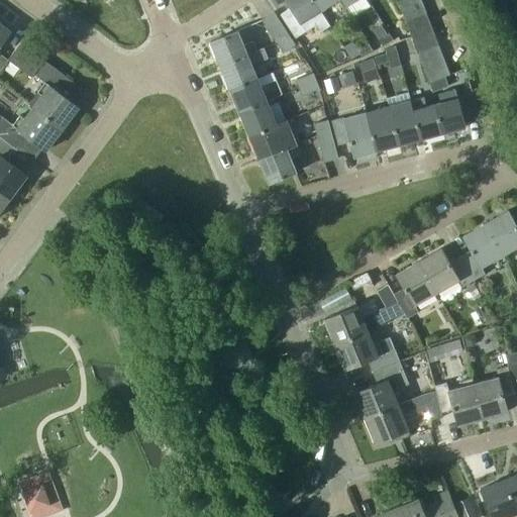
[(321,10),(314,0),(286,0),(291,7),(280,14),(295,38),(306,31),(315,24),(320,32),(330,25),(320,11),(321,10)]
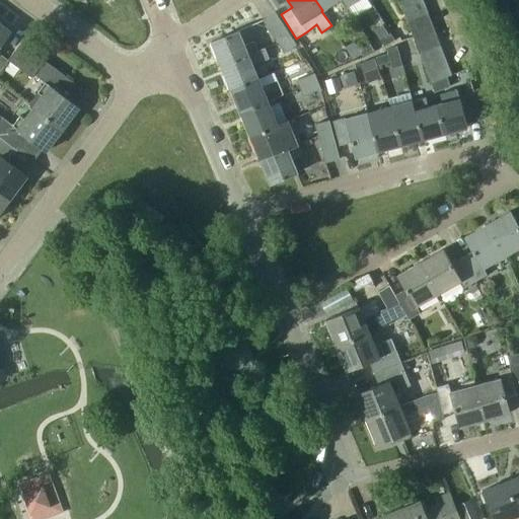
[(315,0),(322,10),(339,0),(315,0)]
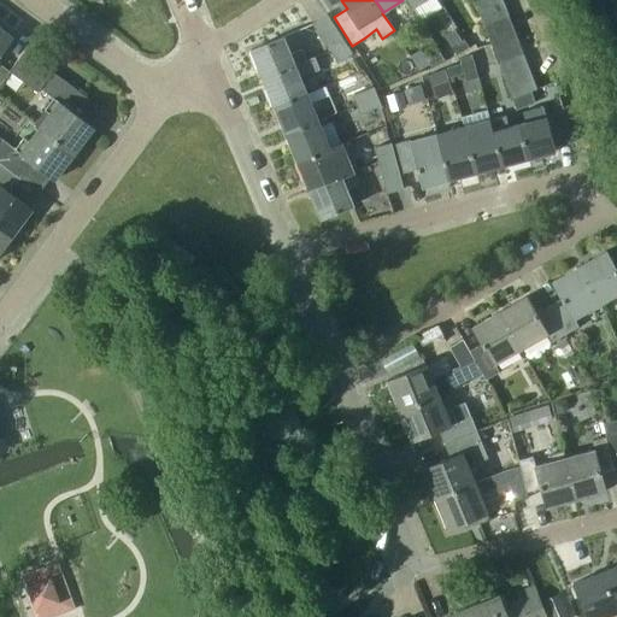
[(505,5),(503,0),(483,0),(476,4),(480,16),(505,5)]
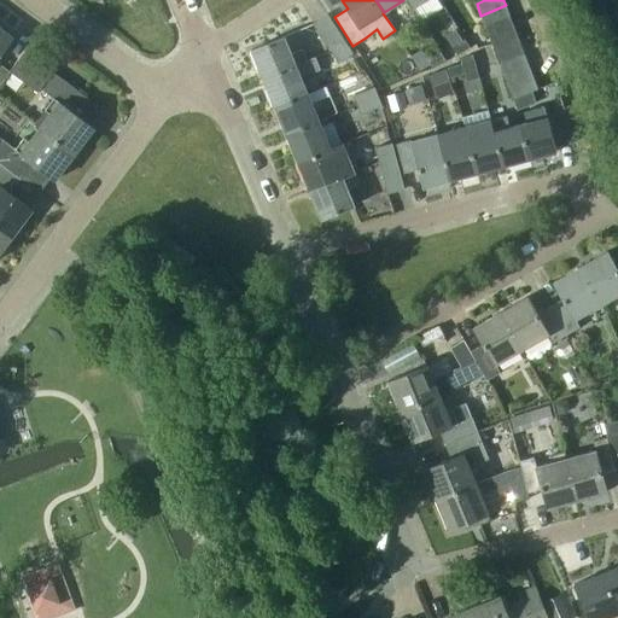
[(485,28),(511,18),(506,5),(481,16),(485,28)]
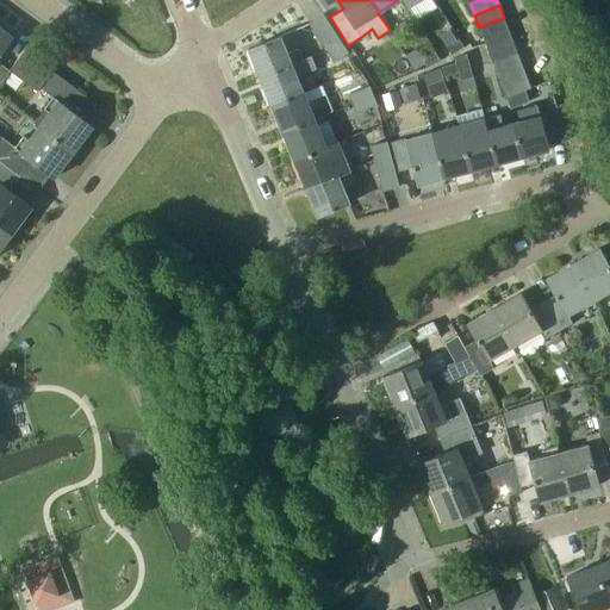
[(307,24),(325,50),(340,42),(322,14),(307,24)]
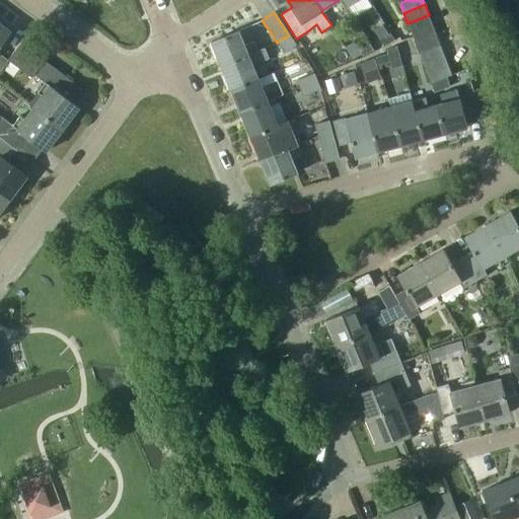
[(433,25),(429,15),(408,23),(412,33),(433,25)]
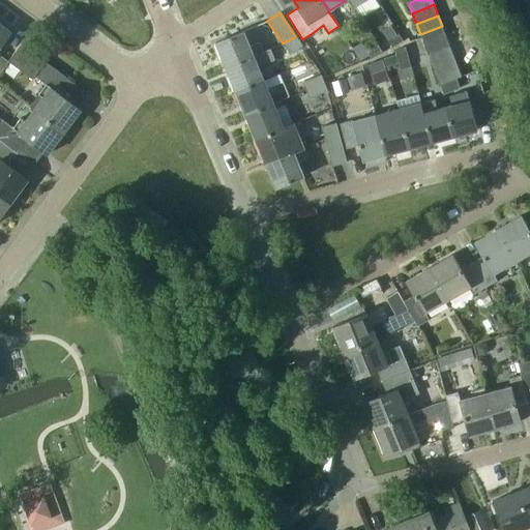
[(0,24),(0,70),(6,62),(0,57),(0,48),(11,33),(0,24)]
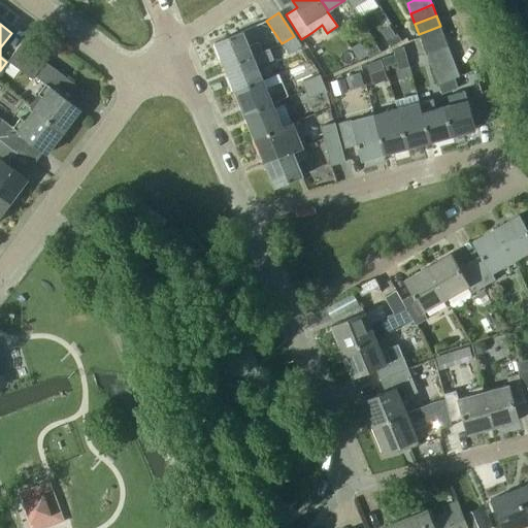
[(444,35),(440,26),(419,34),(422,41),(423,43),(444,35)]
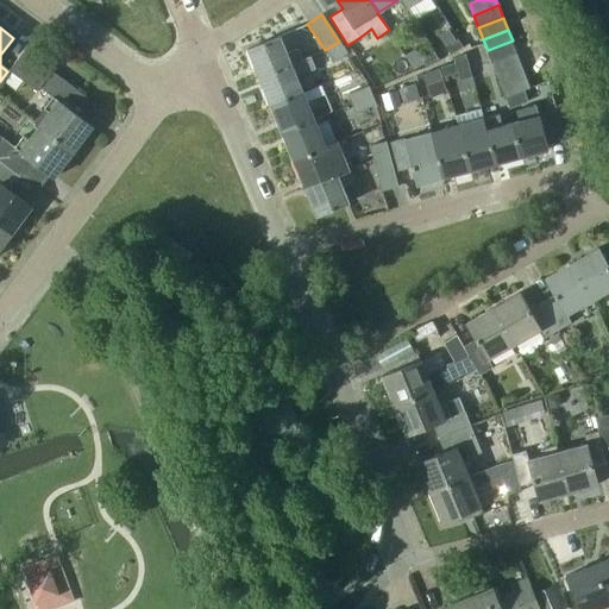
[(302,60),(302,58),(299,49),(287,54),(280,36),(248,49),(259,77),(302,60)]
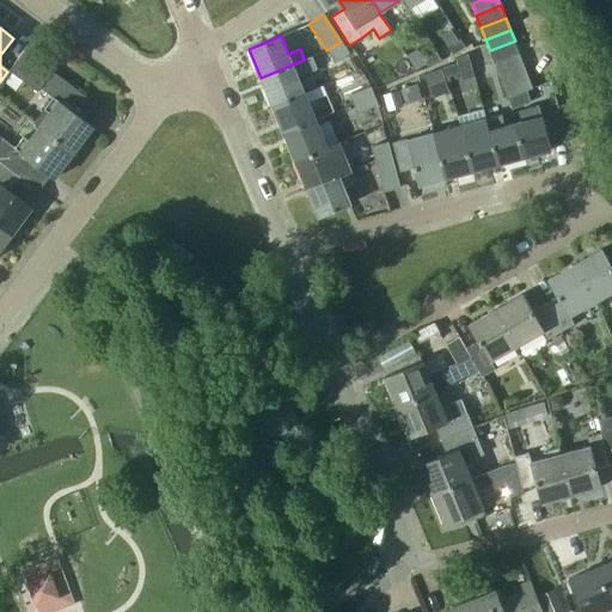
[(465,47),(460,38),(447,47),(453,55),(465,47)]
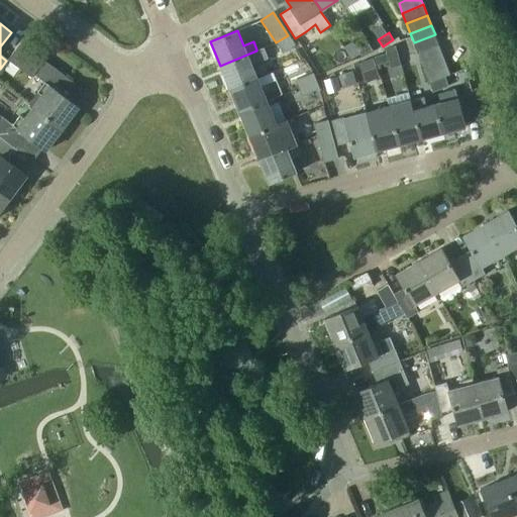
[(417,52),(417,53),(439,44),(435,34),(414,42),(417,52)]
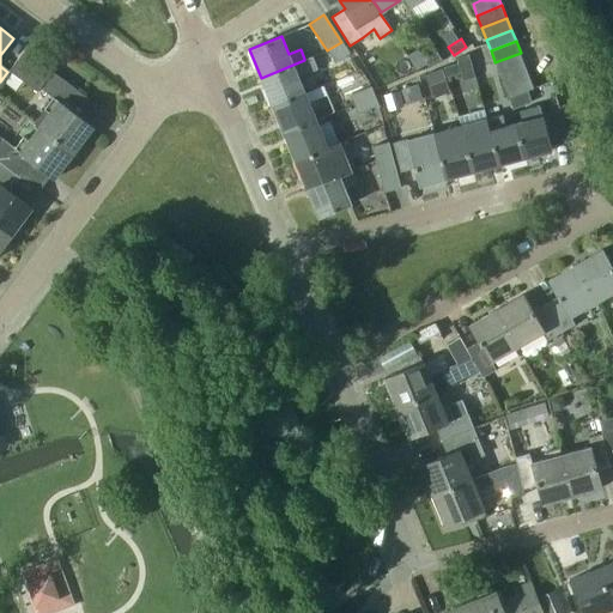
[(350,54),(341,42),(327,50),(335,64),(350,54)]
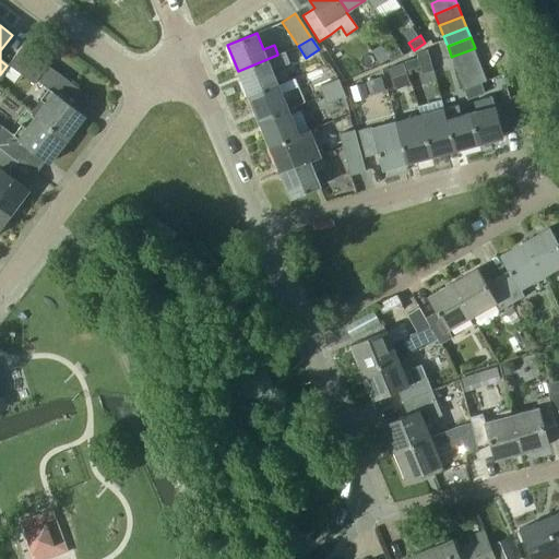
[(402,52),(396,46),(387,54),(391,60),(402,52)]
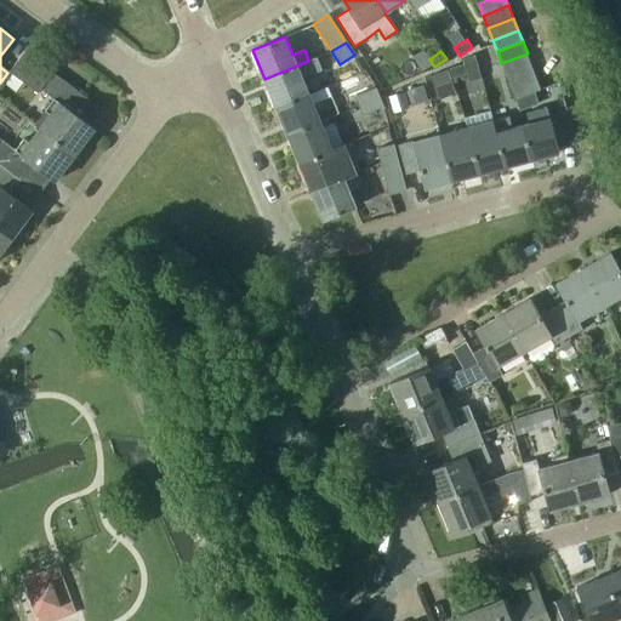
[(38,95),(40,91),(53,73),(26,52),(10,73),(38,95)]
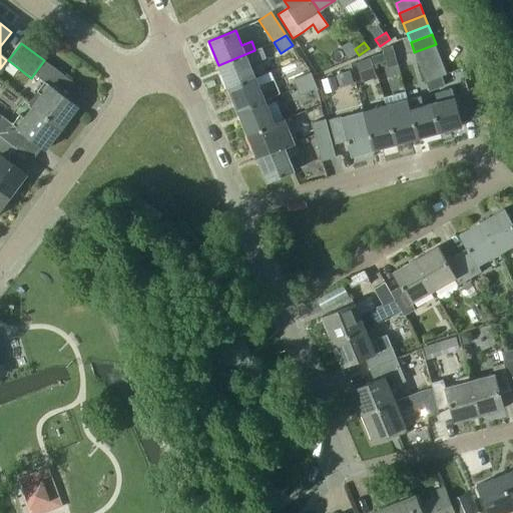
[(418,62),(440,54),(436,44),(414,52),(418,62)]
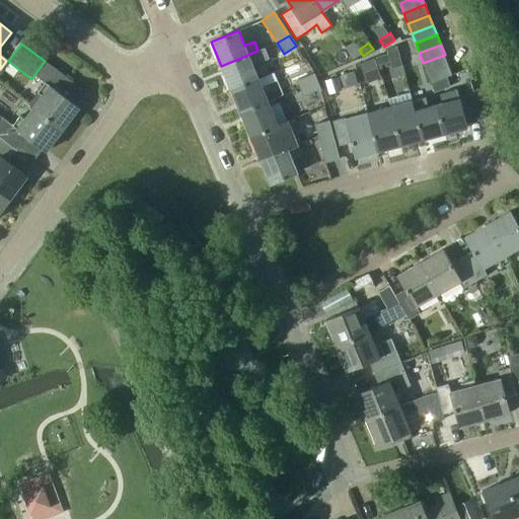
[(221,66),(230,89),(257,78),(252,64),(269,58),(265,47),(257,50),(257,51),(221,66)]
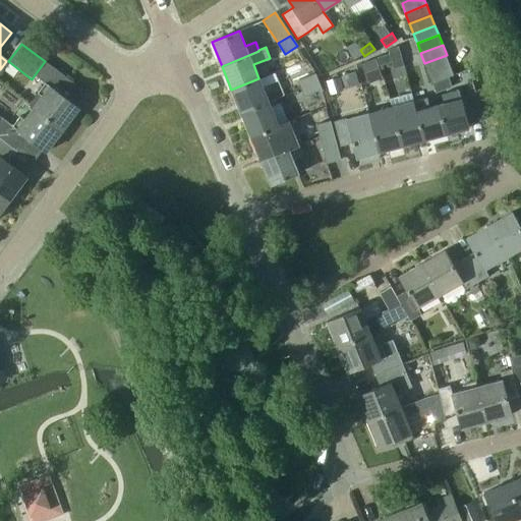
[(392,62),(389,54),(377,58),(382,73),(393,70),(390,62),(392,62)]
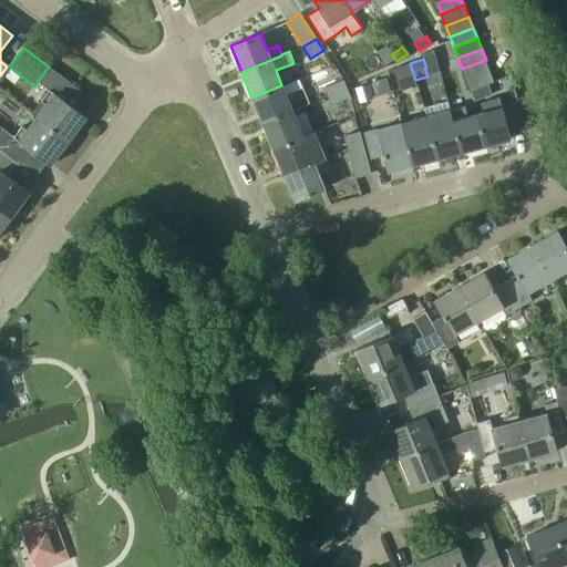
[(490,70),(486,60),(462,69),(466,80),(490,70)]
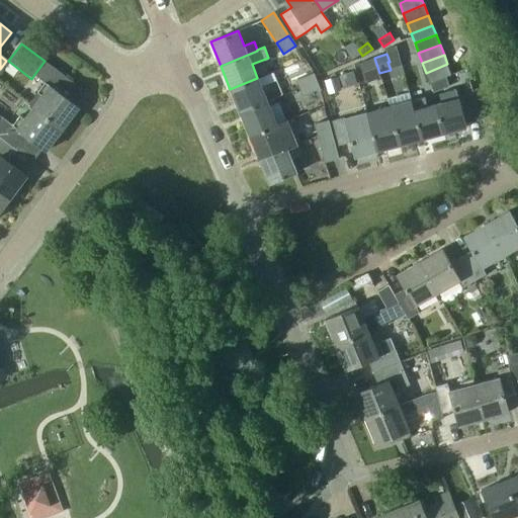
[(376,67),(372,58),(358,64),(362,73),(376,67)]
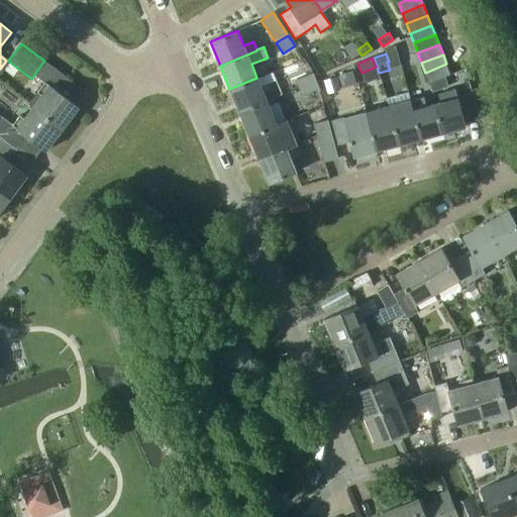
[(72,82),(44,61),(33,76),(44,84),(37,94),(41,97),(33,107),(63,129),(79,108),(68,99),(73,93),(66,89),(72,82)]
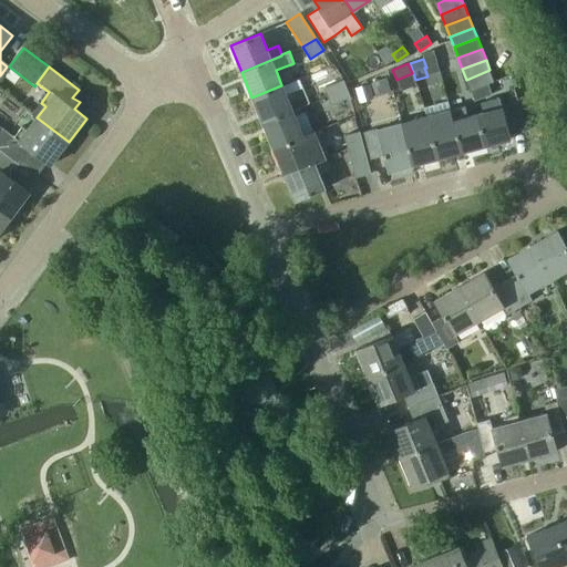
[(490,70),(466,80),(472,93),(490,86),(488,83),(494,81),(490,70)]
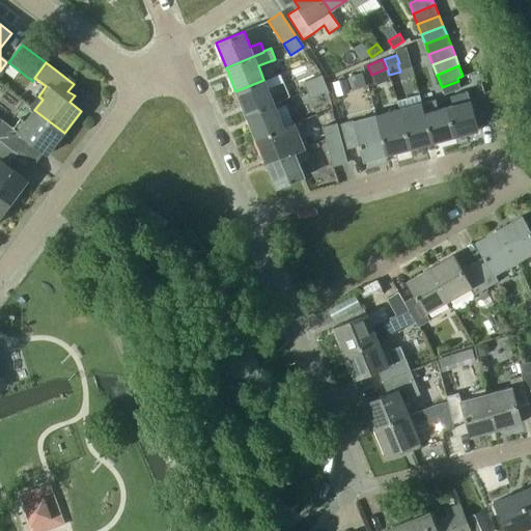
[(303,83),(307,90),(326,83),(323,75),(303,83)]
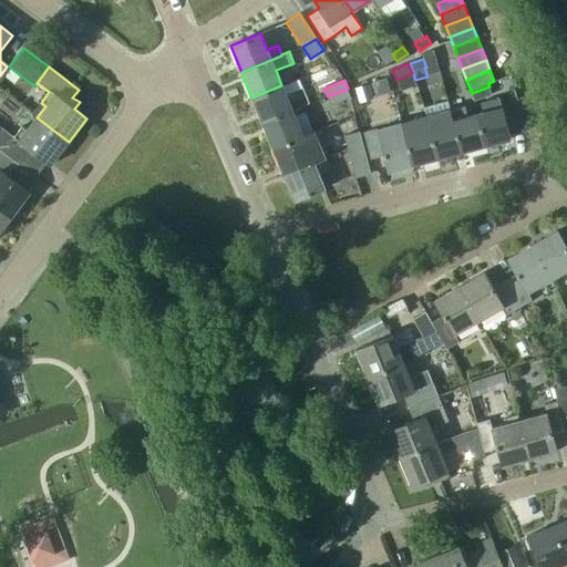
[(373,99),(369,84),(354,90),(359,103),(373,99)]
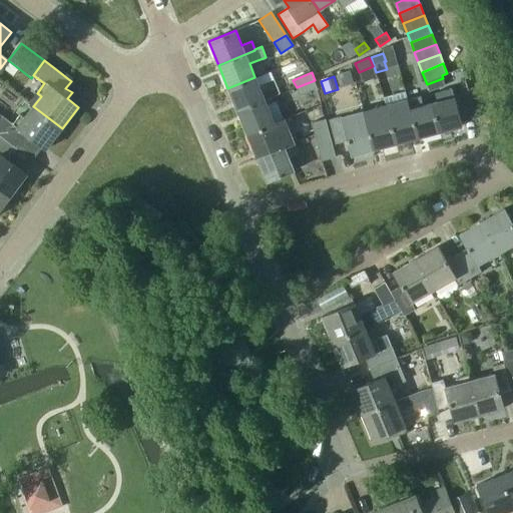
[(227,88),(237,111),(265,100),(254,77),(227,88)]
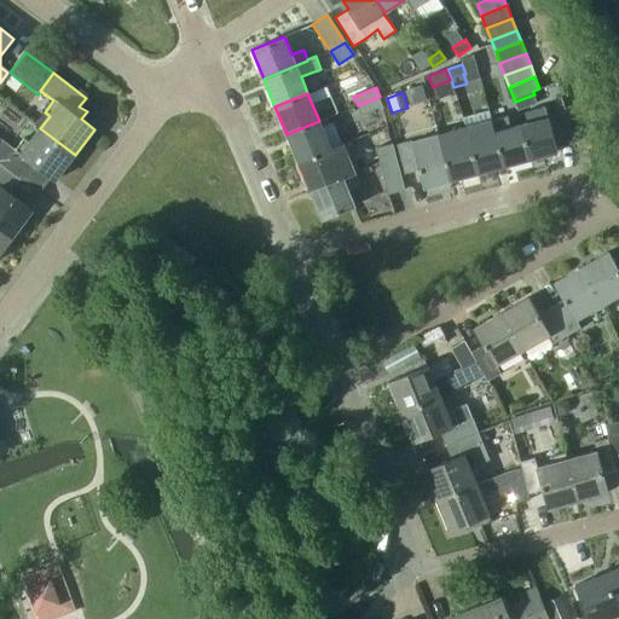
[(538,103),(534,94),(515,102),(518,110),(538,103)]
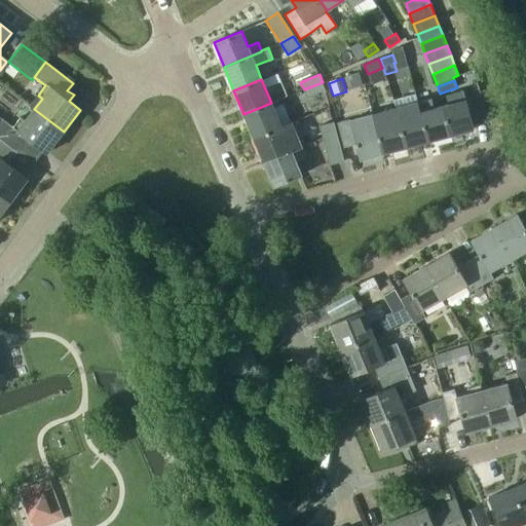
[(323,82),(304,89),(307,98),(326,90),(323,82)]
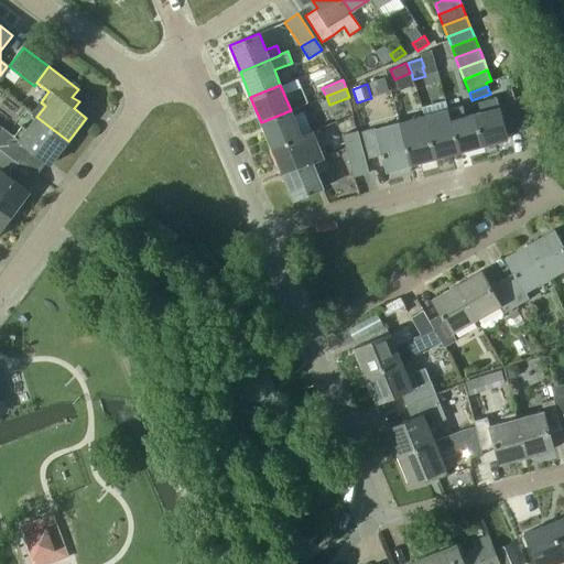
[(480,112),(475,115),(481,145),(508,139),(499,108),(497,97),(478,101),(480,112)]
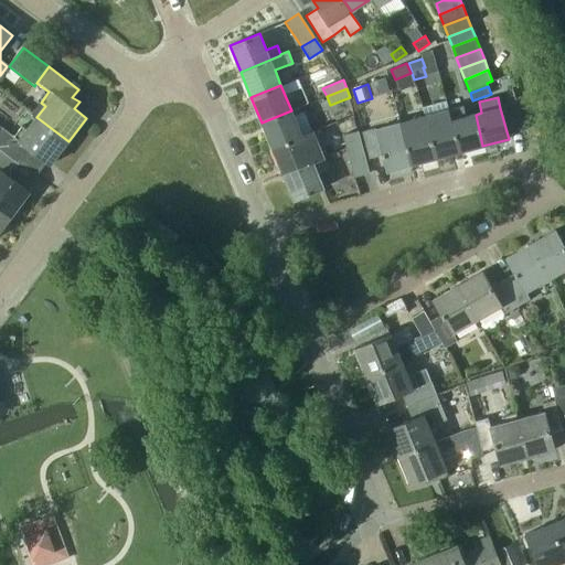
[(462,106),(448,110),(459,152),(482,146),(476,115),(466,117),(462,106)]
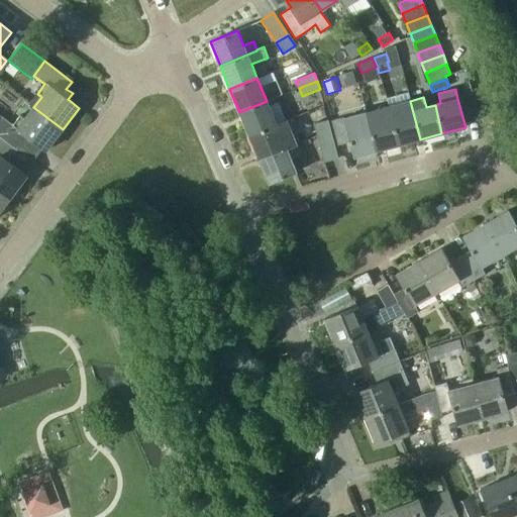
[(248,136),(276,124),(269,106),(274,103),(273,98),(267,101),(239,112),(248,136)]
